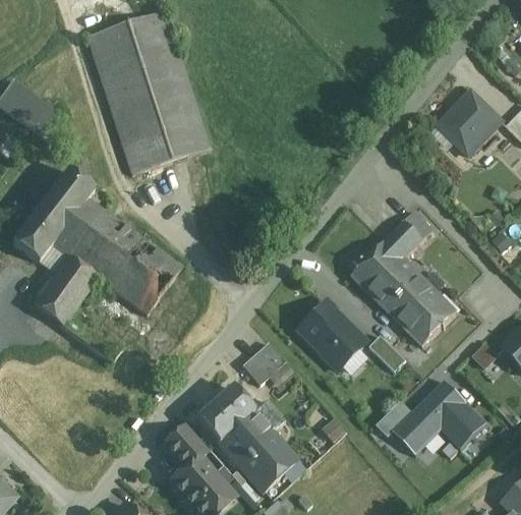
[(168,9),(89,34),(131,172),(211,148),(168,9)]
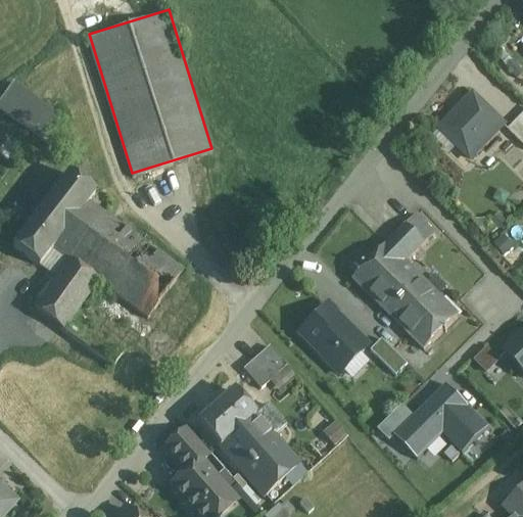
[(58,112),(13,80),(0,97),(0,106),(40,137),(49,125),(58,112)]
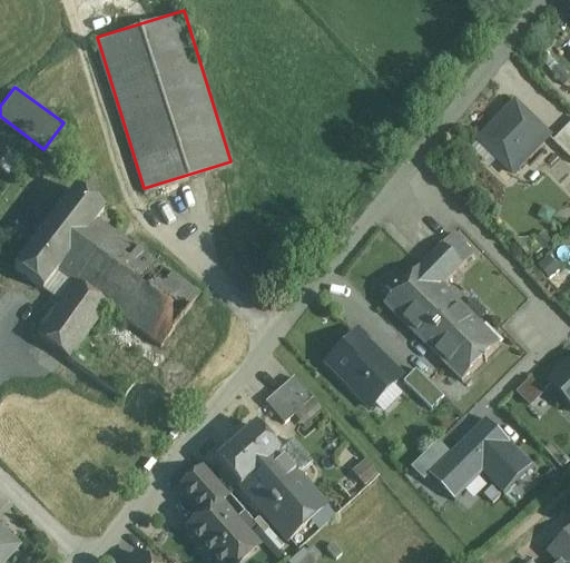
[(550,131),(517,98),(480,136),(513,169),(550,131)]
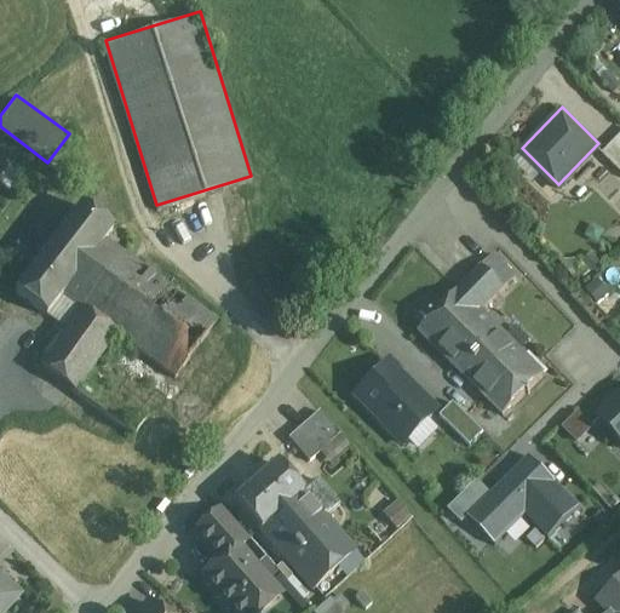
[(619,131),(602,149),(619,167),(619,131)]
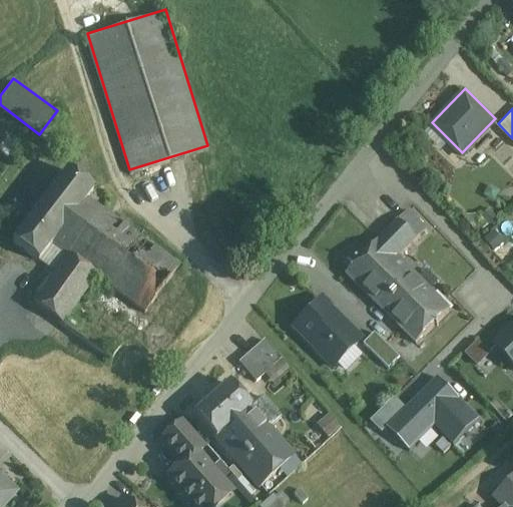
[(67,135),(48,122),(39,134),(58,147),(67,135)]
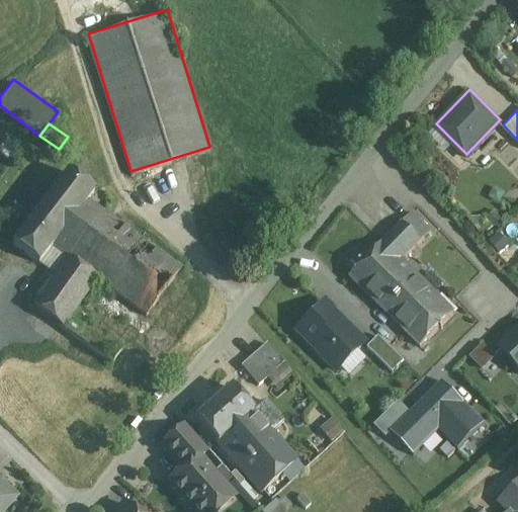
[(68,168),(12,241),(39,261),(51,246),(87,198),(95,188),(68,168)]
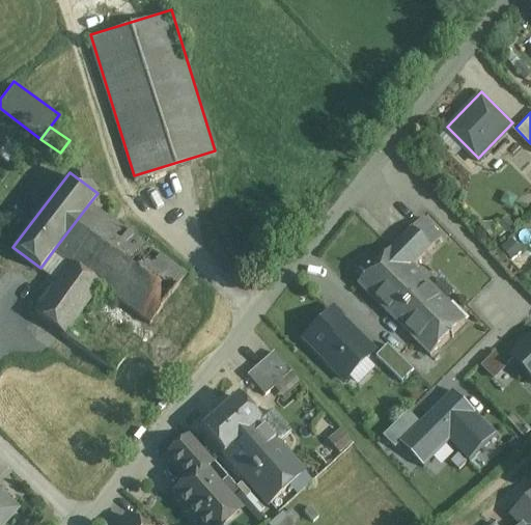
[(187,271),(89,203),(52,252),(68,264),(99,284),(149,320),(187,271)]
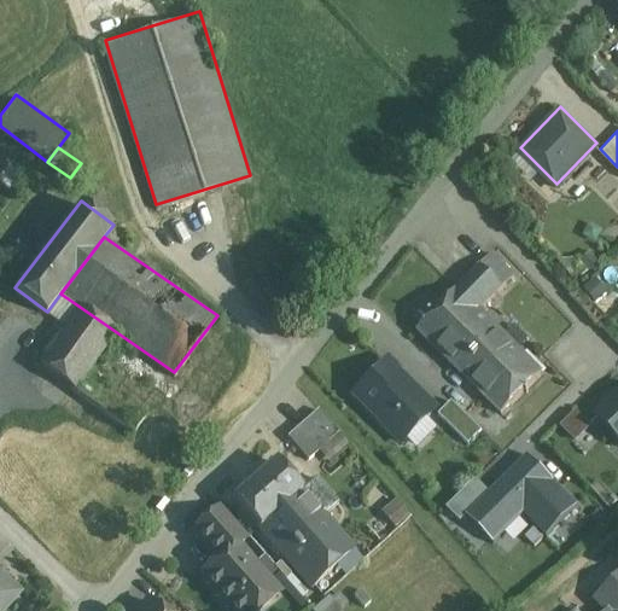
[(514,269),(494,250),(483,261),(501,280),(514,269)]
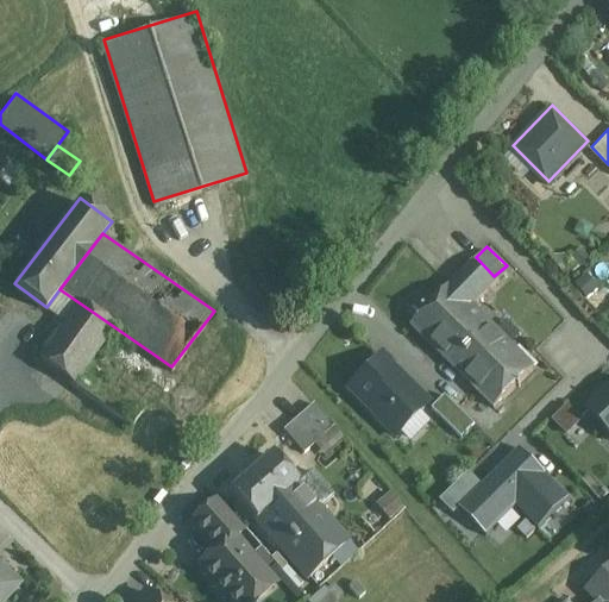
[(476,257),(453,280),(471,299),(494,276),(476,257)]
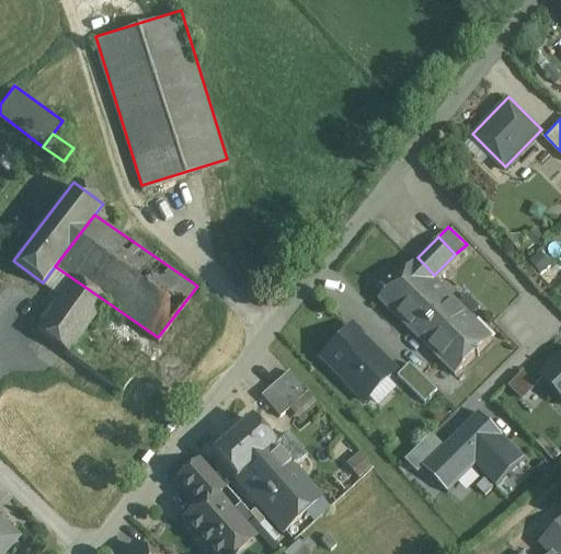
[(434,275),(418,257),(380,295),(430,343),(466,307),(434,275)]
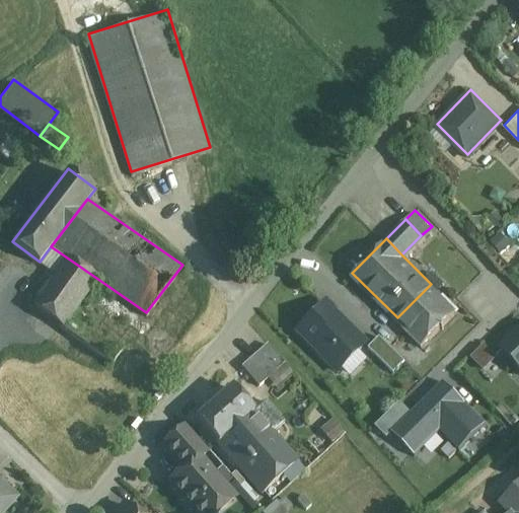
[(67,258),(33,303),(62,324),(71,312),(96,278),(67,258)]
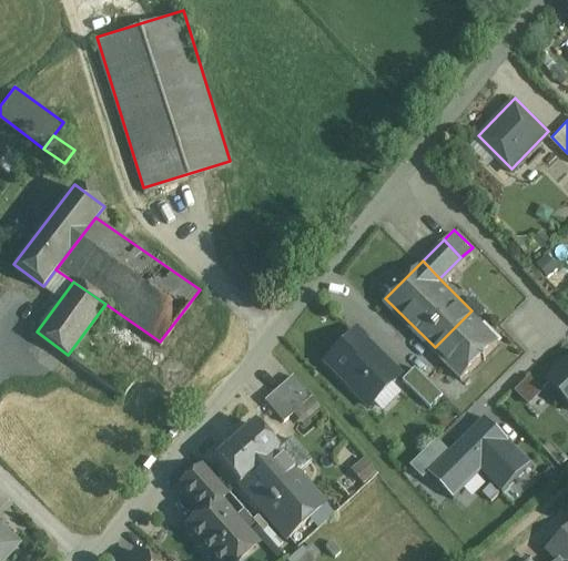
[(472,310),(435,347),(462,374),(498,337),(472,310)]
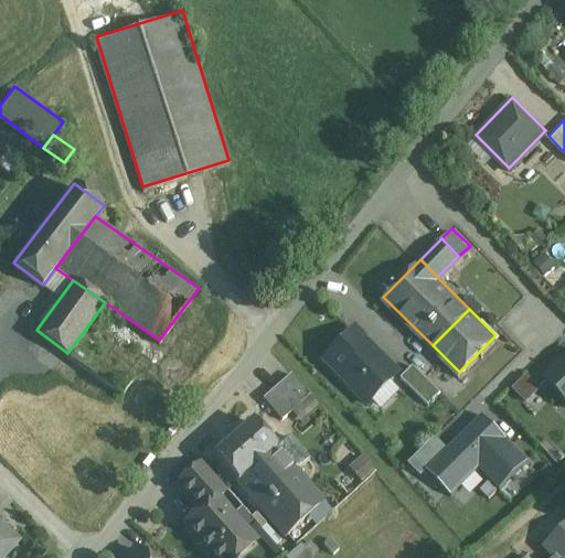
[(400,368),(354,324),(323,355),(368,400),(400,368)]
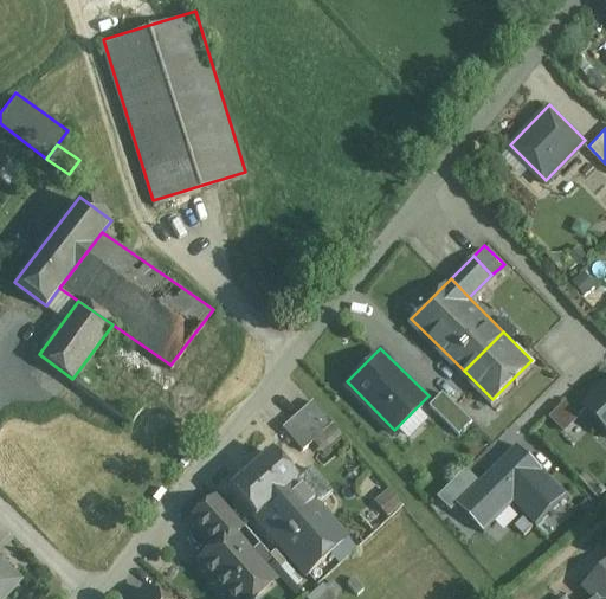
[(141,405),(83,365),(72,379),(131,420),(141,405)]
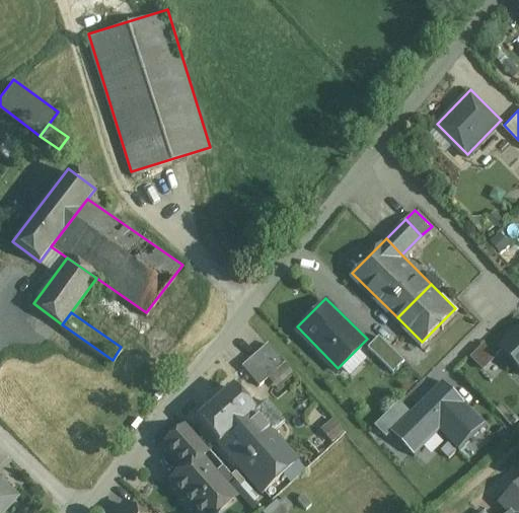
[(518,325),(508,337),(509,338),(501,346),(518,364),(518,325)]
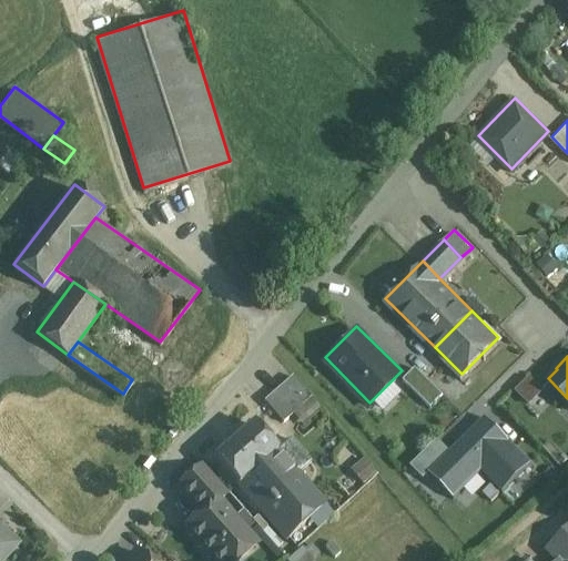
[(403,374),(430,401),(443,389),(416,361),(403,374)]
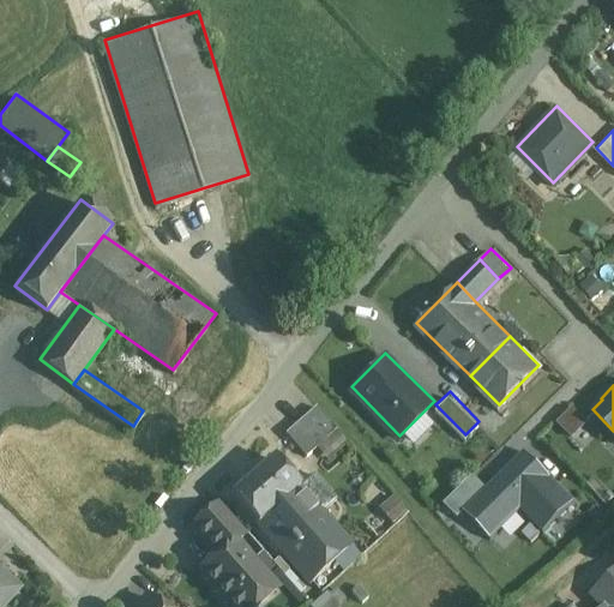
[(315,402),(286,430),(306,452),(336,425),(315,402)]
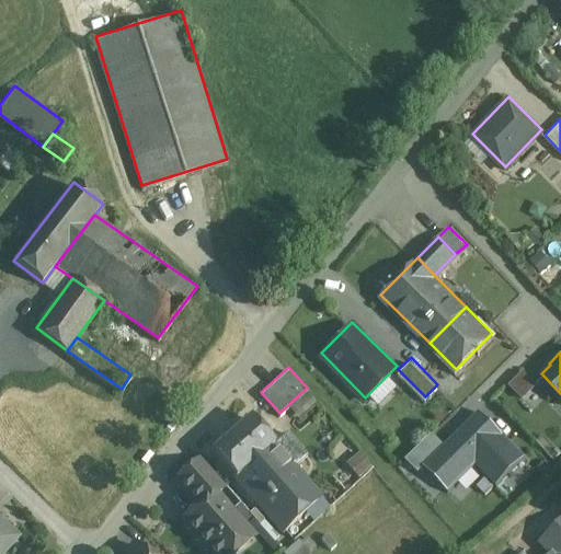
[(473,460),(495,482),(523,454),(477,408),(424,461),(448,485),(473,460)]
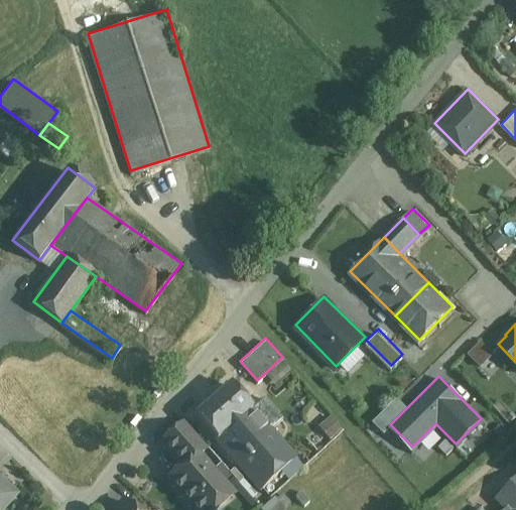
[(263,395),(251,406),(251,405),(216,436),(260,487),(294,455),(269,426),(282,415),(263,395)]
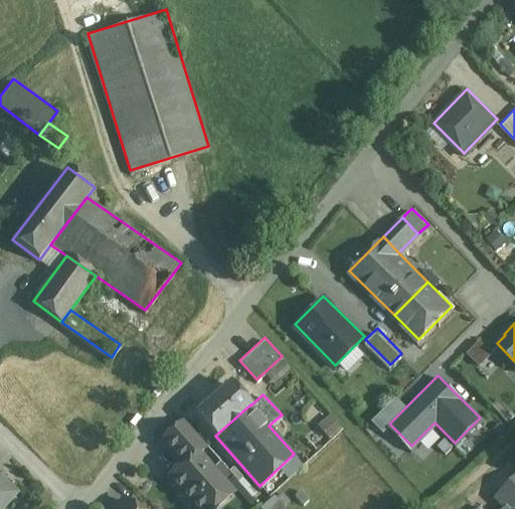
[(330,413),(319,423),(329,434),(339,425),(330,413)]
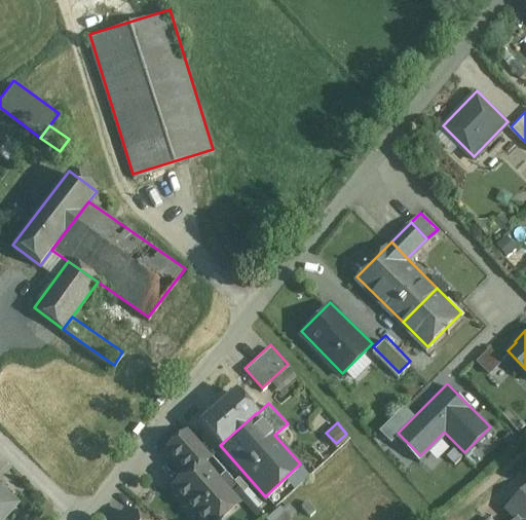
[(185,430),(164,448),(186,473),(200,459),(201,460),(208,455),(185,430)]
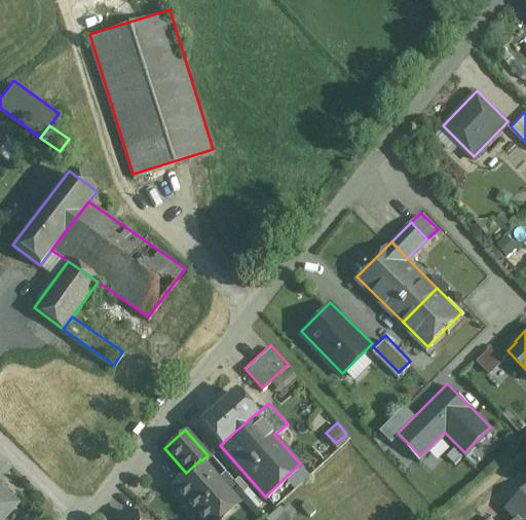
[(186,473),(172,485),(183,498),(183,503),(191,513),(196,513),(202,519),(215,519),(236,500),(201,460),(200,459),(186,473)]
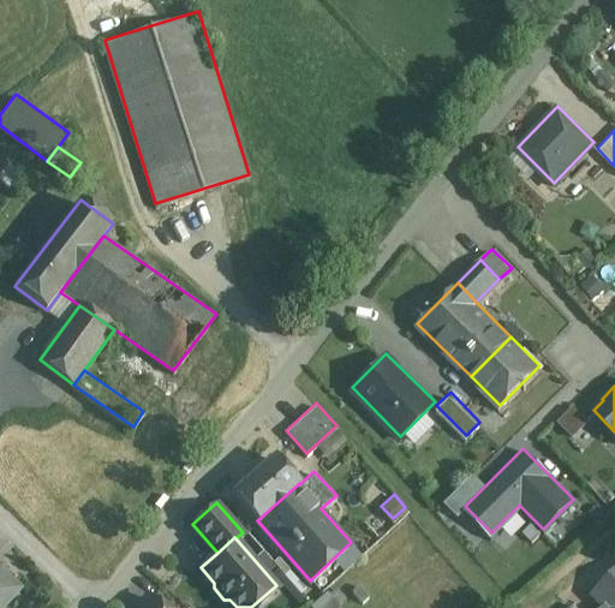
[(614,607),(614,568),(593,590),(605,603),(599,607),(614,607)]
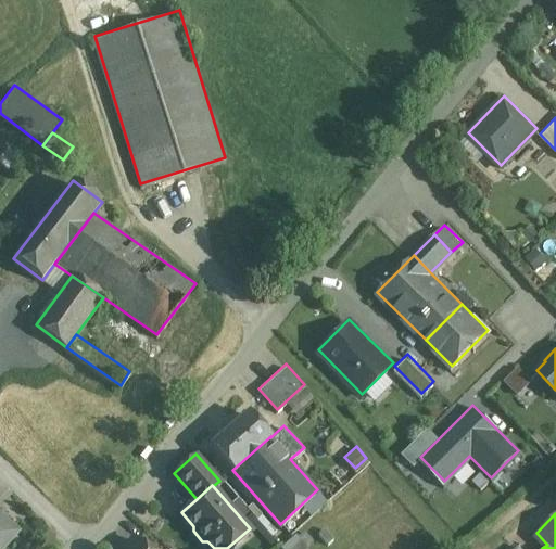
[(0,515),(0,547),(16,530),(0,515)]
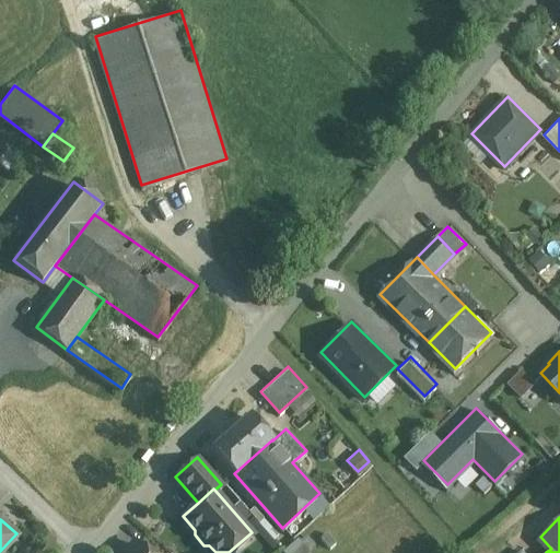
[(150,552),(135,540),(124,552),(150,552)]
